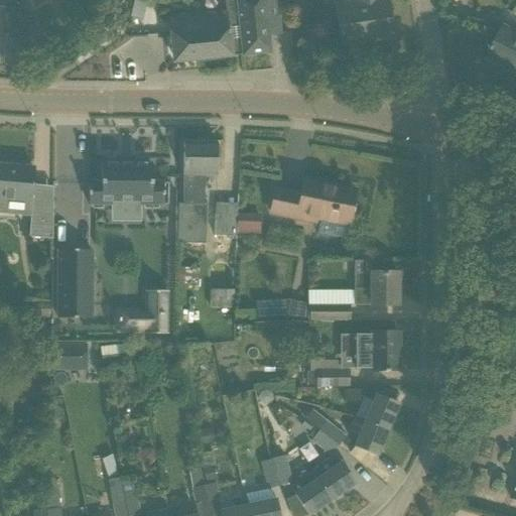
[(27,0),(33,8),(46,0),(27,0)]
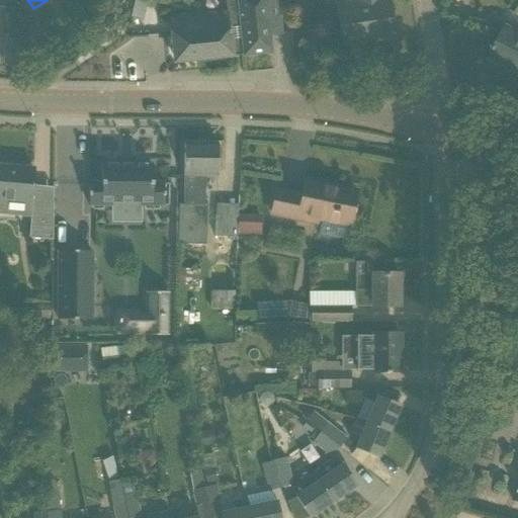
[(174,58),(179,62),(244,56),(238,0),(225,0),(226,12),(170,18),(171,37),(174,58)]
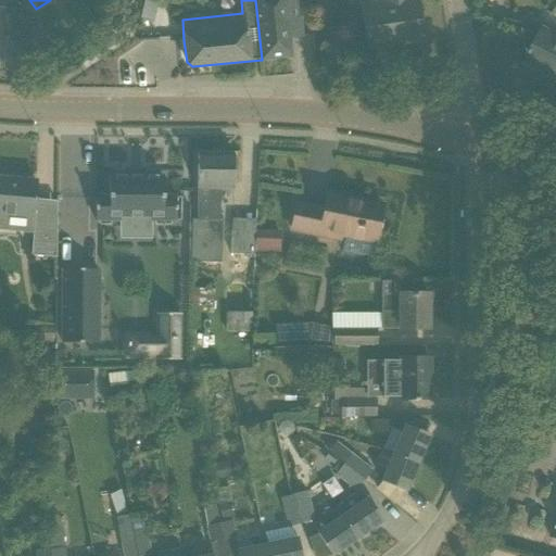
[(255,0),(262,60),(290,57),(288,38),(302,37),(299,15),(298,0),(255,0)]
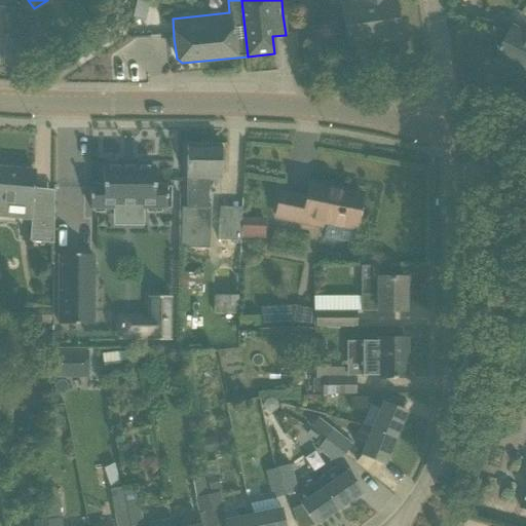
[(342,12),(347,48),(366,45),(366,44),(399,39),(392,0),(360,0),(362,9),(342,12)]
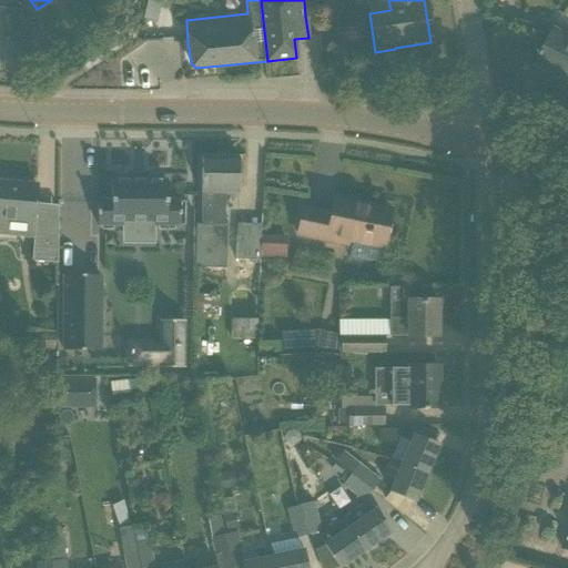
[(556,72),(567,78),(567,37),(555,30),(537,64),(555,74),(556,72)]
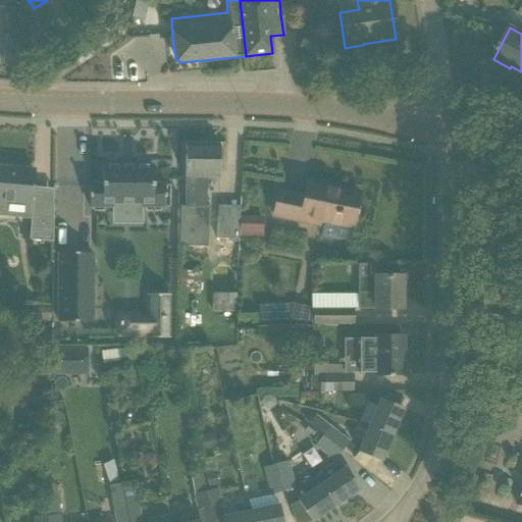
[(177,246),(206,248),(208,207),(205,207),(206,178),(219,178),(219,145),(185,145),(185,207),(179,207),(177,246)]
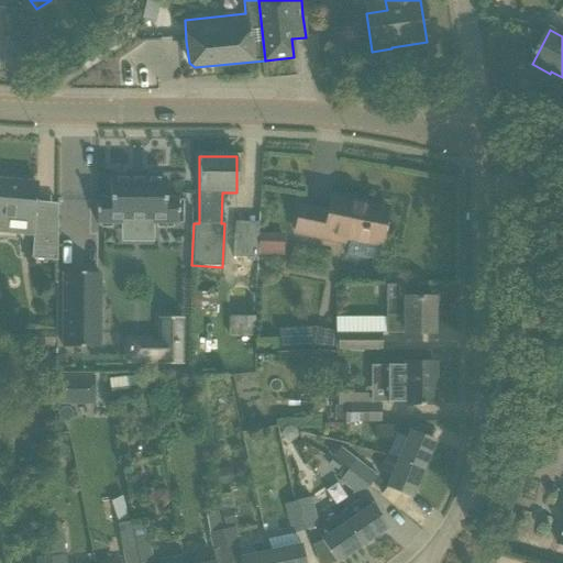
[(164,200),(165,180),(110,179),(109,199),(96,199),(96,223),(121,223),(121,219),(153,219),(153,223),(177,223),(178,200),(164,200)]
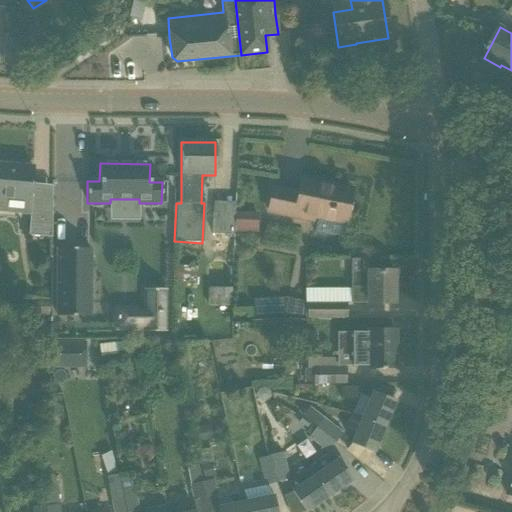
[(0,198),(30,202),(33,168),(0,164),(0,198)]
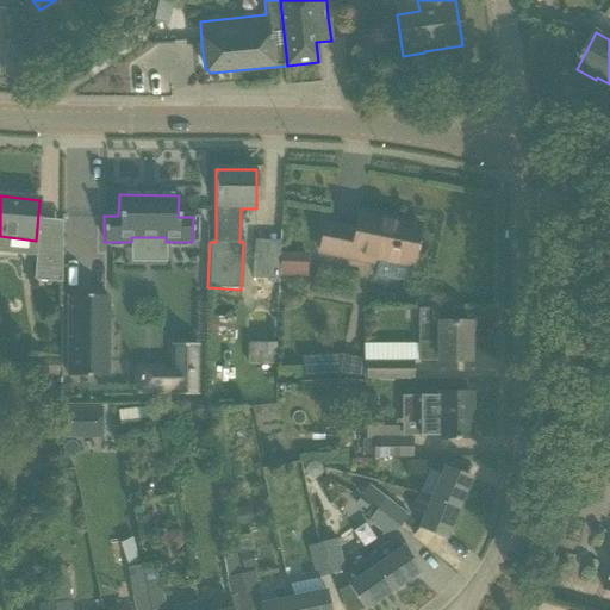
[(373,275),(406,282),(410,267),(411,267),(419,226),(359,215),(356,231),(325,225),(319,253),(362,261),(363,257),(375,260),(373,275)]
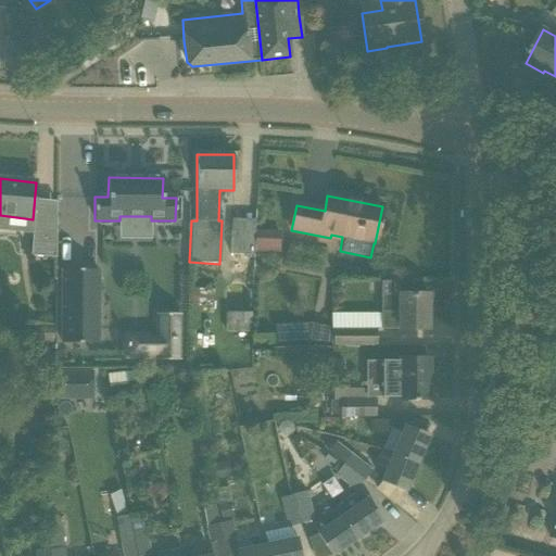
[(34,227),(30,255),(55,258),(55,228),(34,227)]
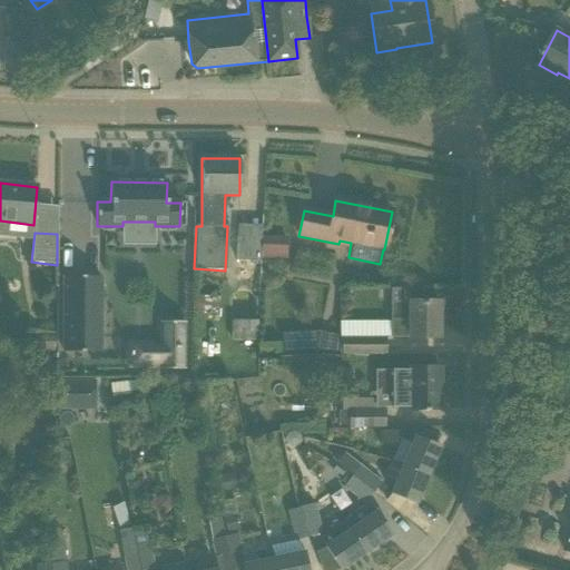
[(285,259),(287,238),(262,236),(261,258),(285,259)]
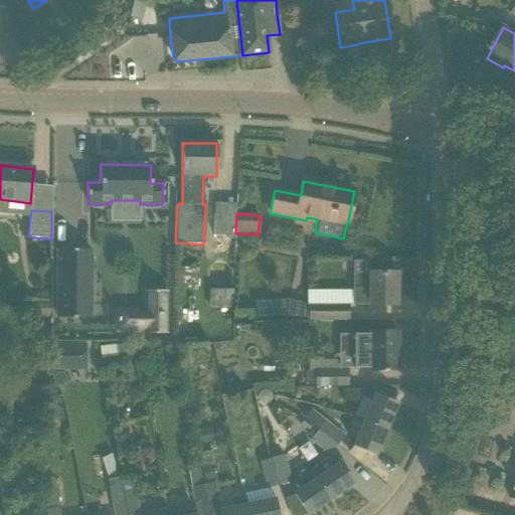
[(213,235),(234,236),(235,216),(214,215),(213,235)]
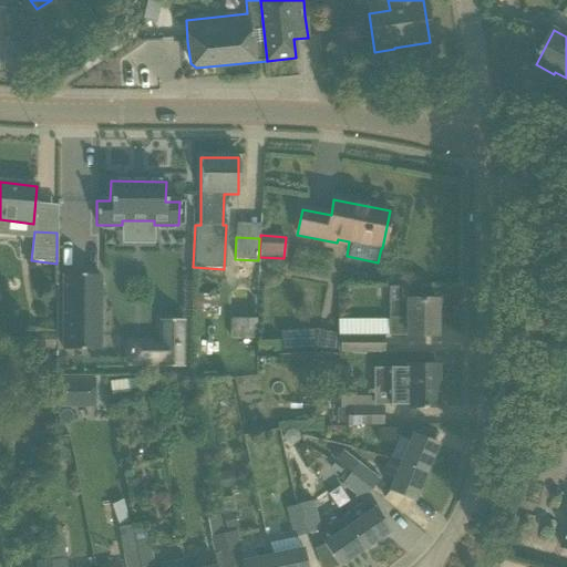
[(331,245),(330,258),(346,260),(347,246),(331,245)]
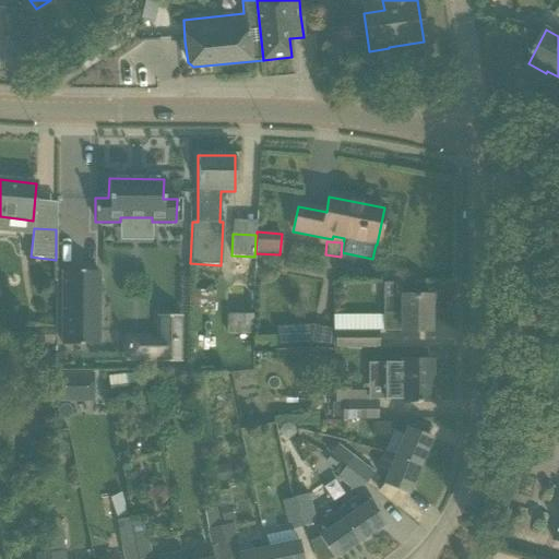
[(526,247),(525,248),(526,249),(527,254),(526,256),(527,257),(528,256),(534,254),(535,256),(536,254),(535,253),(534,248),(535,247),(534,246),(533,247),(527,248),(526,247)]
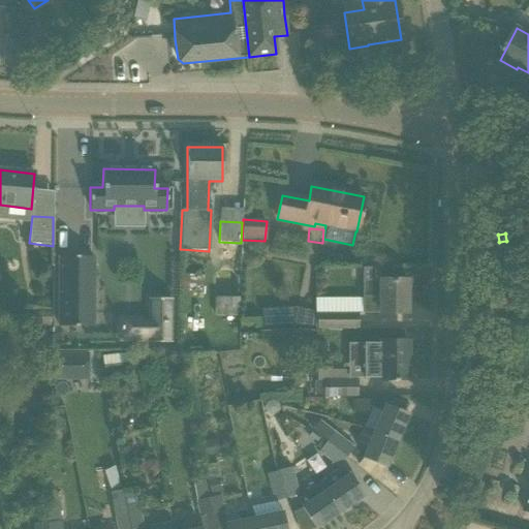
[(57,328),(94,328),(94,257),(58,257),(57,328)]
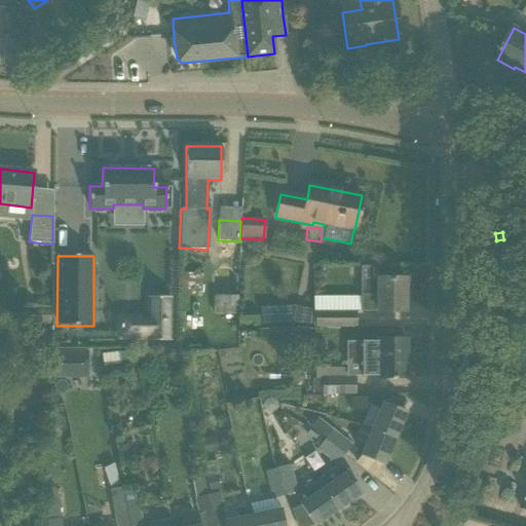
[(361,311),(361,312),(405,312),(405,278),(390,278),(390,266),(361,266),(361,311)]
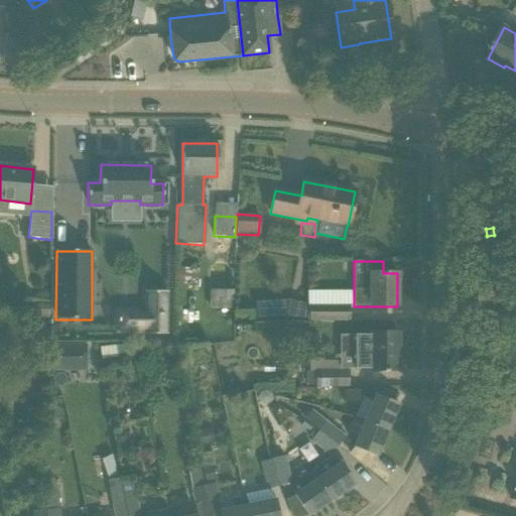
[(209,307),(230,307),(231,291),(210,291),(209,307)]
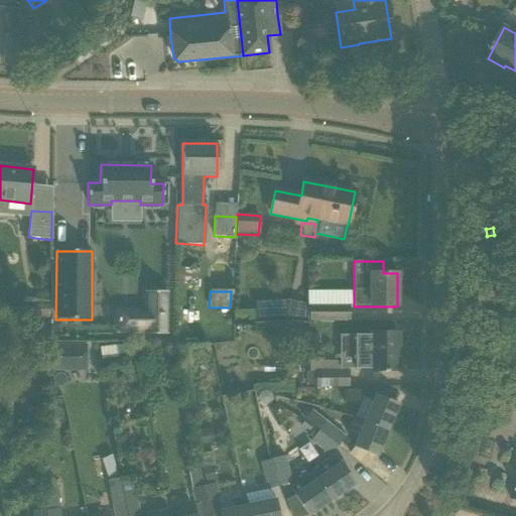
[(168,335),(167,293),(144,293),(144,309),(113,309),(113,336),(168,335)]
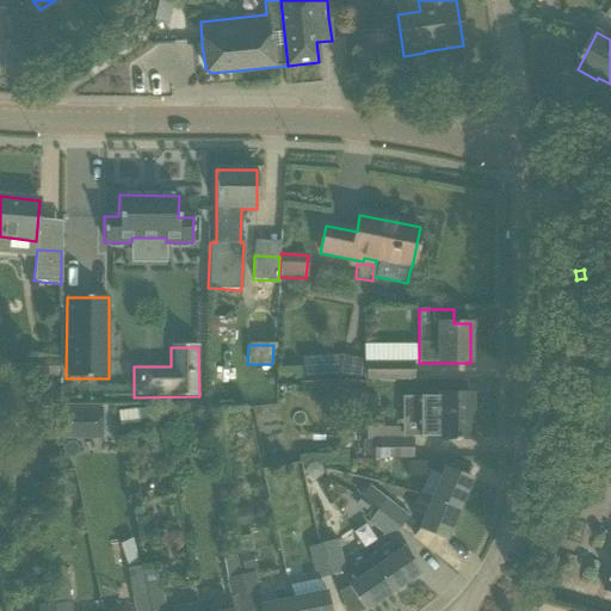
[(343,356),(339,376),(351,378),(363,378),(364,368),(363,368),(363,362),(364,362),(364,360),(343,356)]
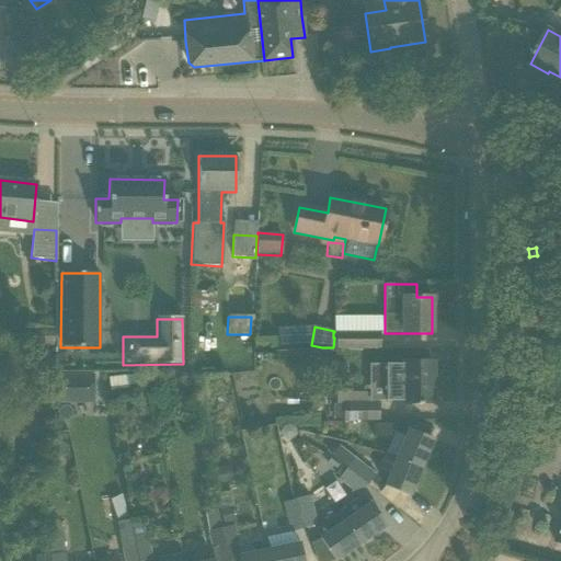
[(334,332),(333,332),(333,338),(334,338),(333,350),(380,351),(380,333),(334,332)]
